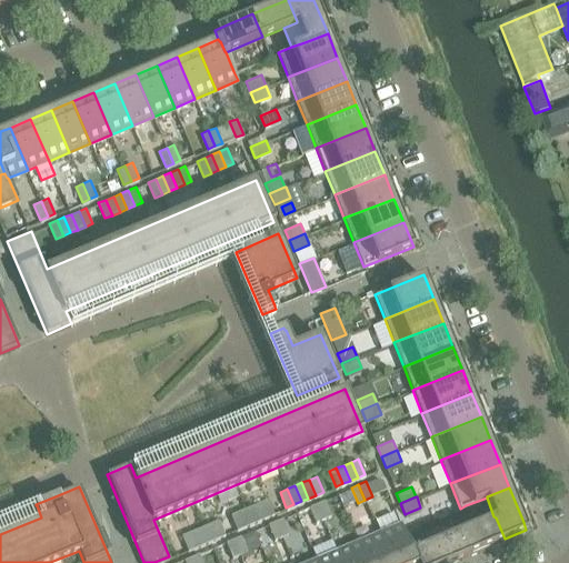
[(273,513),(267,498),(260,501),(267,516),(273,513)]
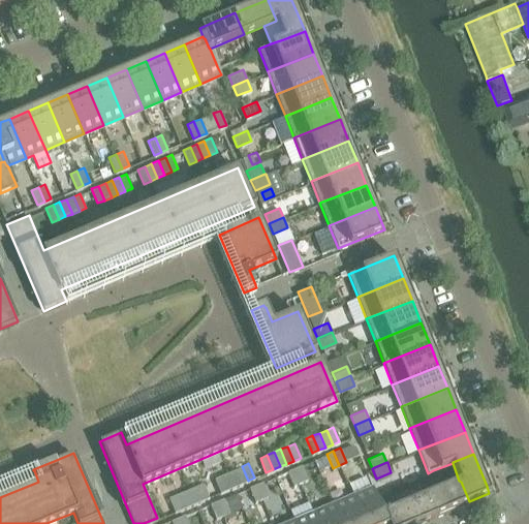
[(307,479),(301,464),(294,467),(301,482),(307,479)]
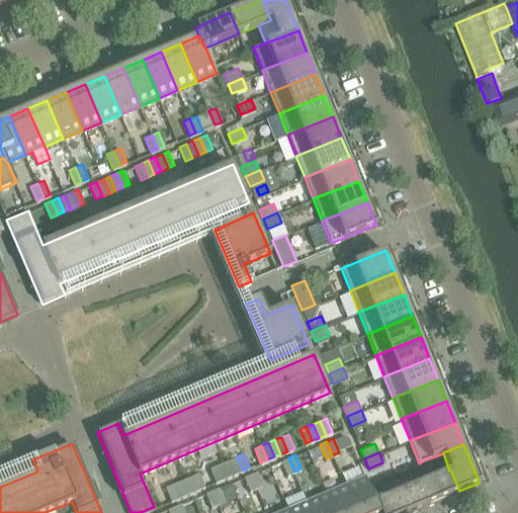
[(243,471),(237,456),(230,458),(236,473),(243,471)]
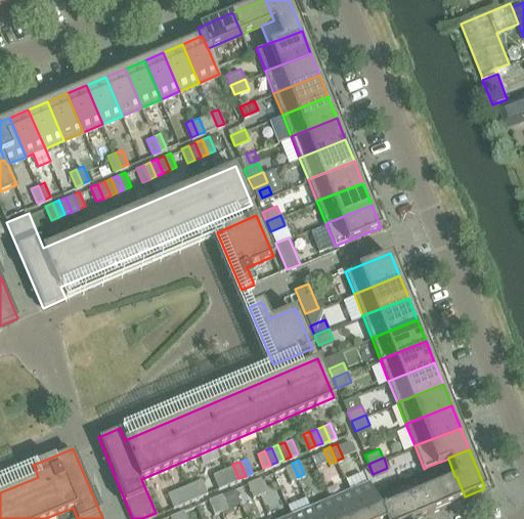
[(445,473),(440,462),(429,466),(434,478),(445,473)]
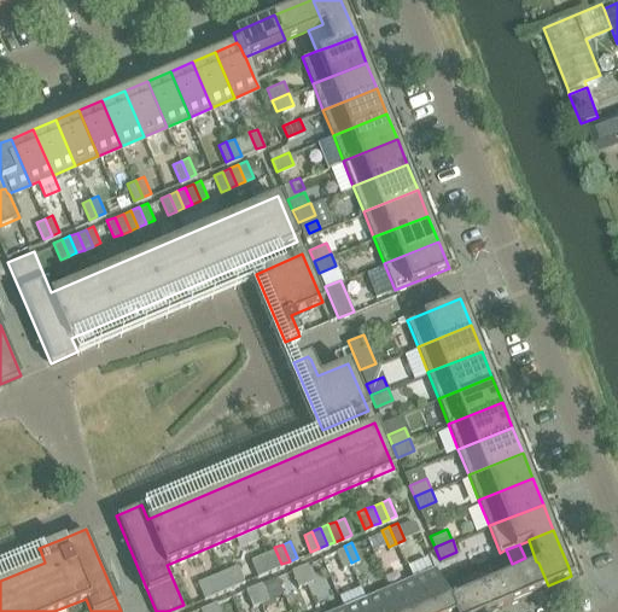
[(351,563),(344,546),(336,549),(343,566),(351,563)]
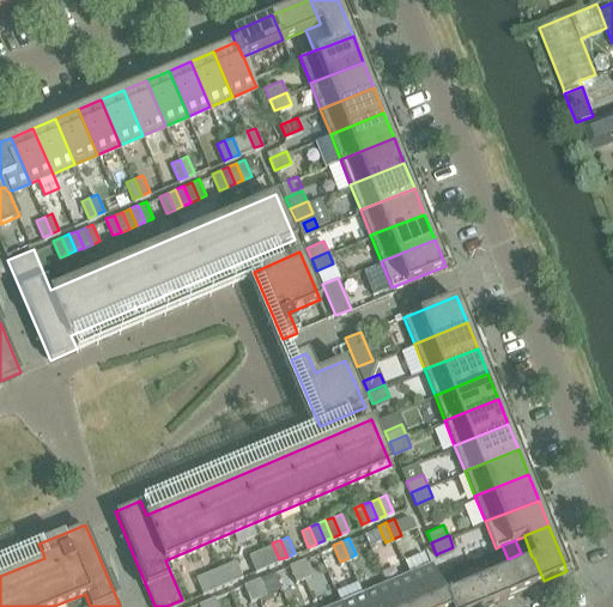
[(279,559),(272,542),(263,546),(271,563),(279,559)]
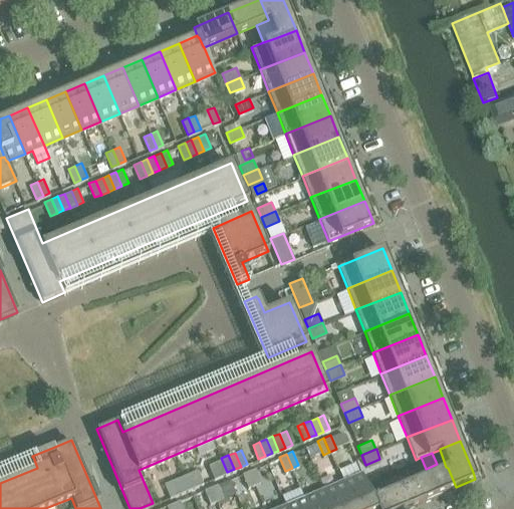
[(227,472),(221,458),(215,461),(221,475),(227,472)]
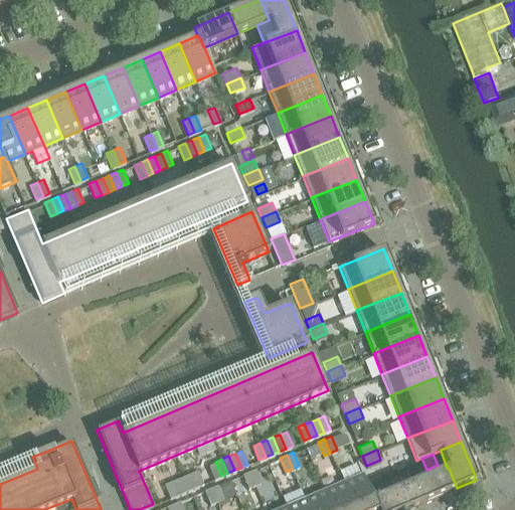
[(221,476),(215,462),(208,465),(214,479),(221,476)]
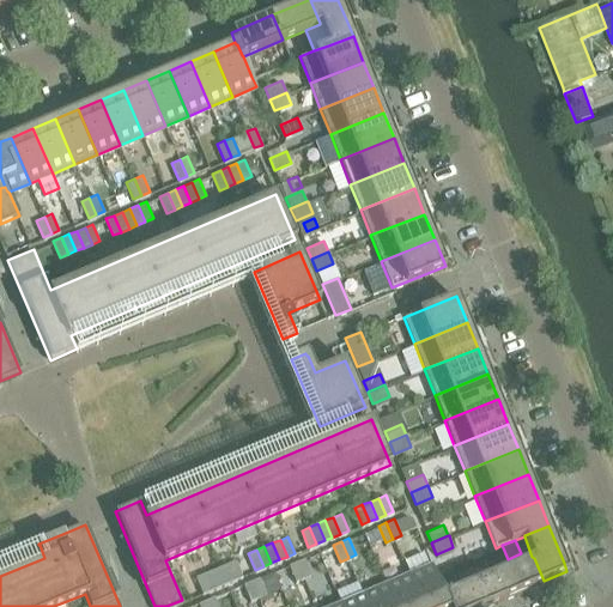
[(311,574),(304,557),(296,560),(303,577),(311,574)]
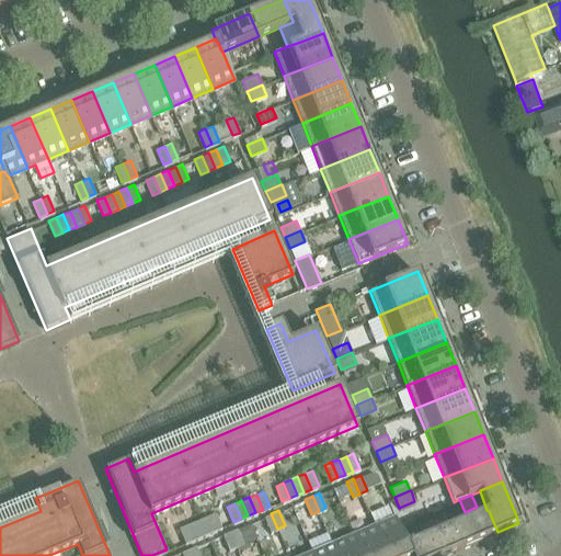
[(497,532),(489,511),(487,510),(467,519),(447,528),(457,549),(497,532)]
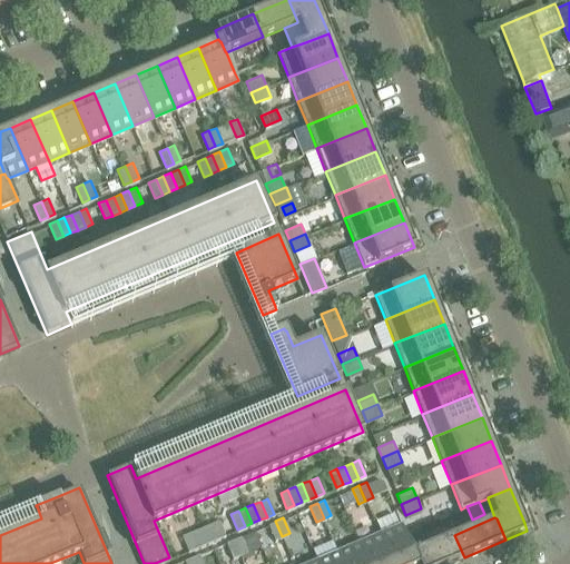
[(225,534),(218,518),(210,522),(217,537),(225,534)]
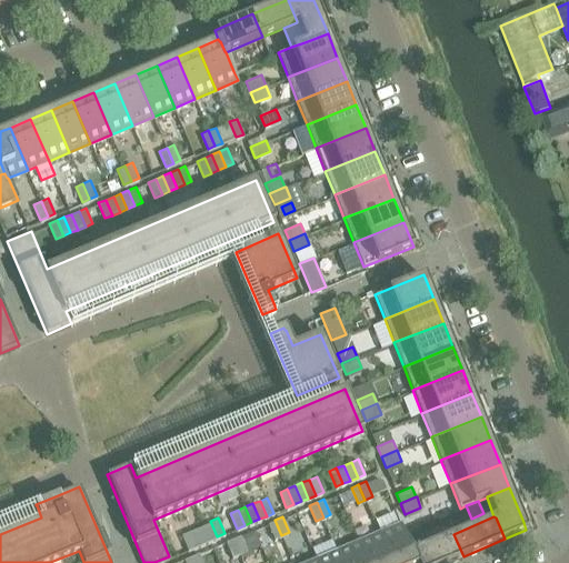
[(281,535),(275,520),(268,523),(275,539),(281,535)]
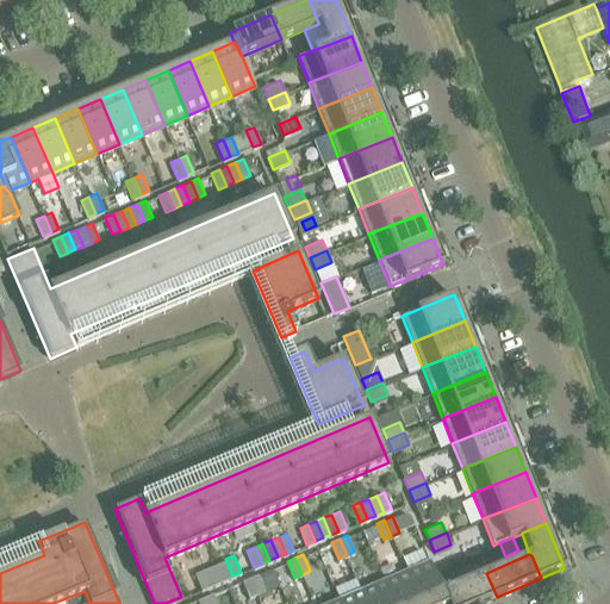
[(232,576),(225,559),(218,562),(225,579),(232,576)]
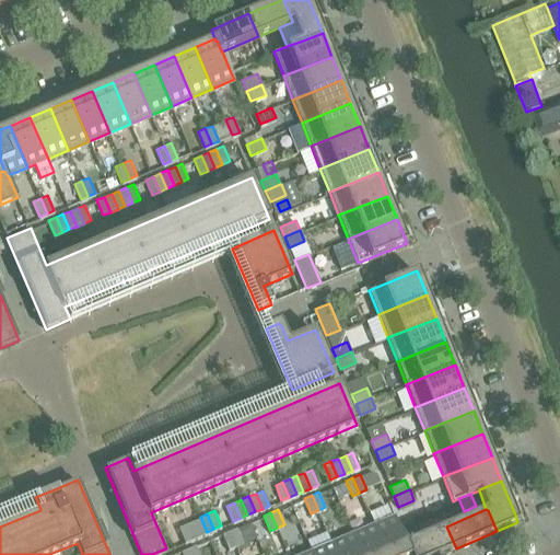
[(403,534),(397,523),(394,515),(372,524),(385,554),(409,554),(410,554),(405,543),(406,543),(403,534)]
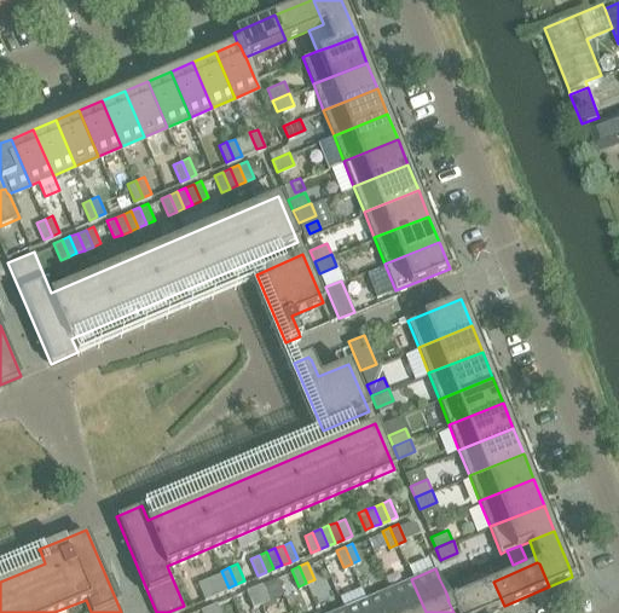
[(229,588),(221,571),(213,574),(220,591),(229,588)]
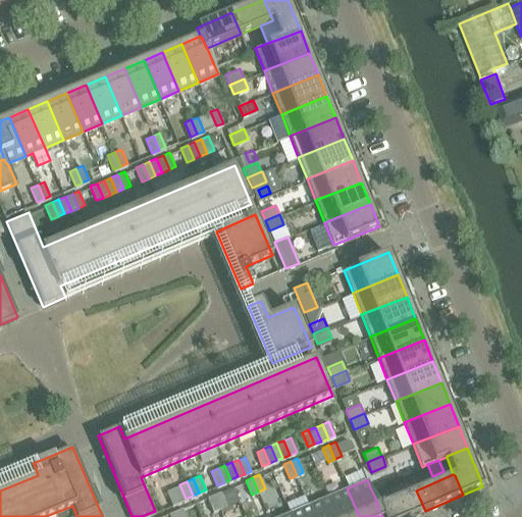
[(386,494),(382,482),(370,487),(375,498),(386,494)]
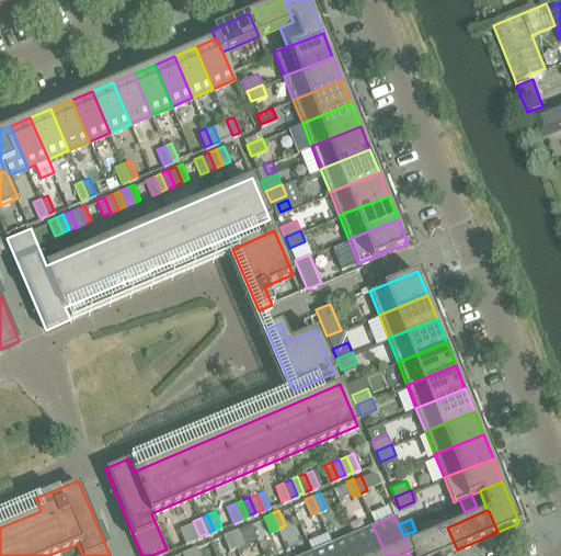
[(199,536),(193,521),(185,524),(192,540),(199,536)]
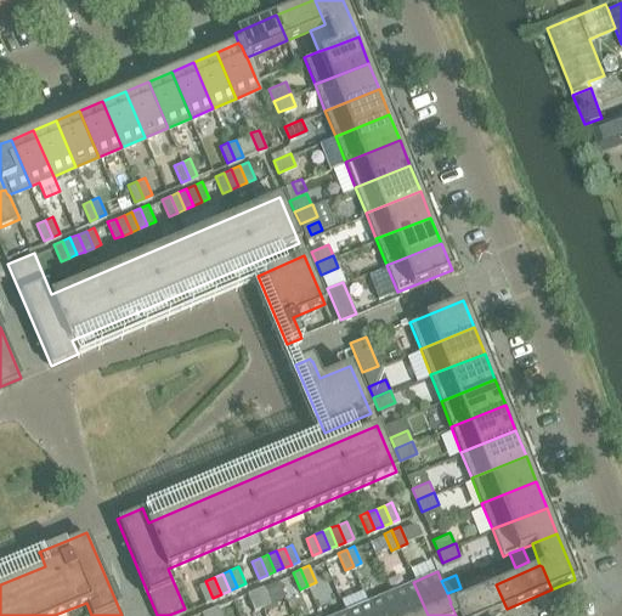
[(213,598),(205,581),(198,585),(205,602),(213,598)]
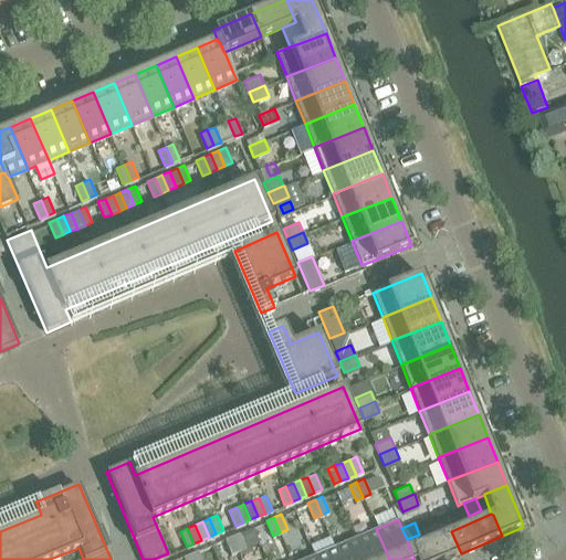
[(389,559),(376,529),(356,538),(365,559),(389,559)]
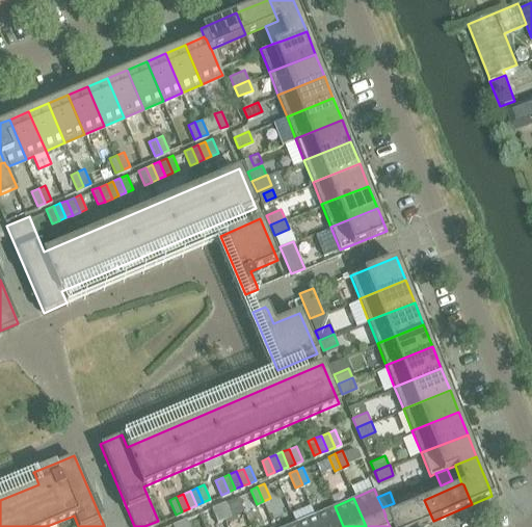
[(231,515),(224,500),(217,503),(223,518),(231,515)]
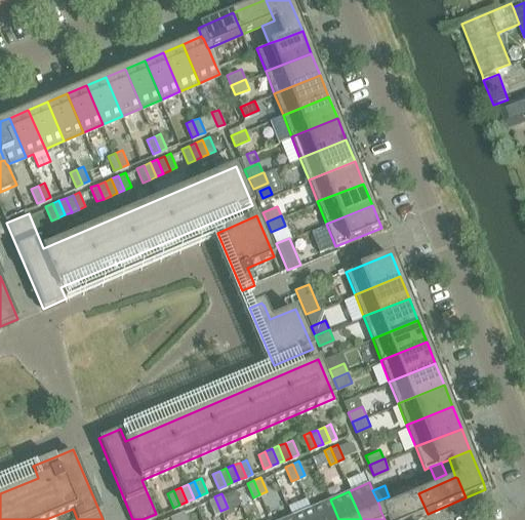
[(412,519),(428,514),(418,493),(380,509),(379,509),(385,519),(384,519),(412,519)]
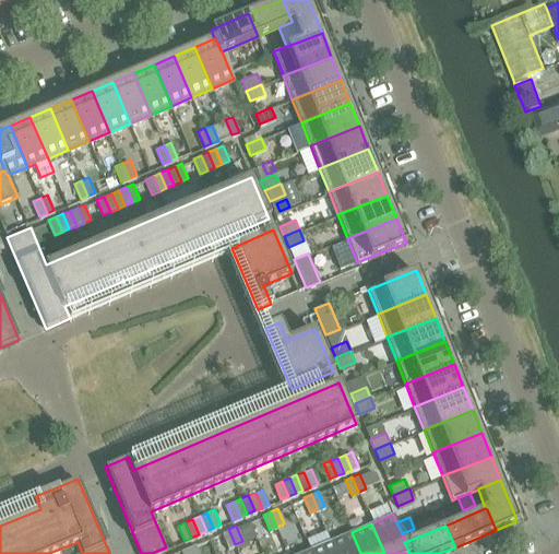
[(235,544),(228,529),(222,532),(228,547),(235,544)]
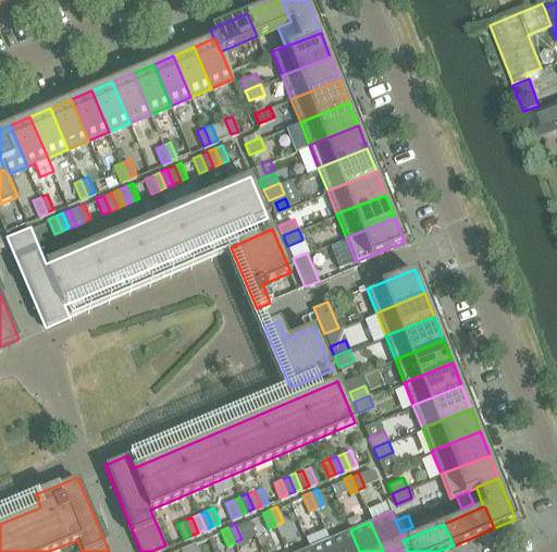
[(359,551),(350,530),(330,539),(335,551),(359,551)]
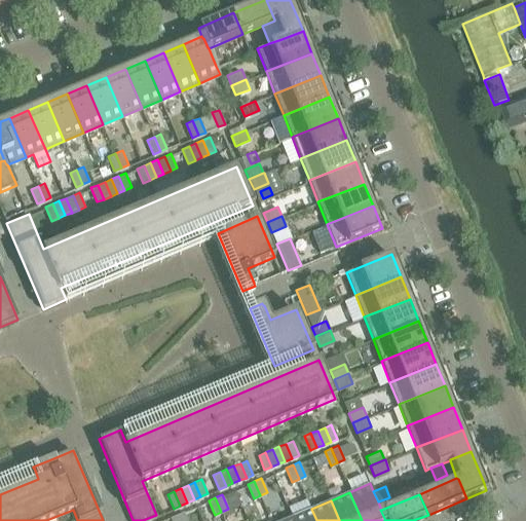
[(316,520),(311,509),(292,516),(294,520),(316,520)]
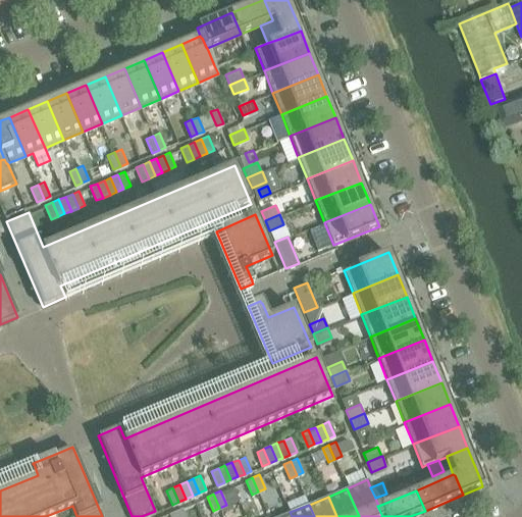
[(186,516),(181,507),(175,510),(177,516),(186,516)]
